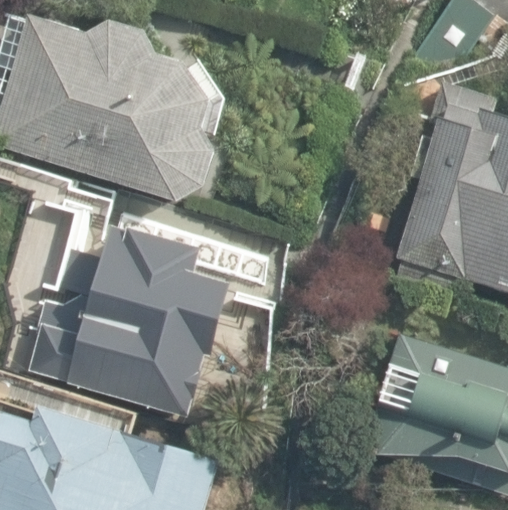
[(494,15),(472,0),(449,0),(413,56),(437,74),(459,68),(494,15)]
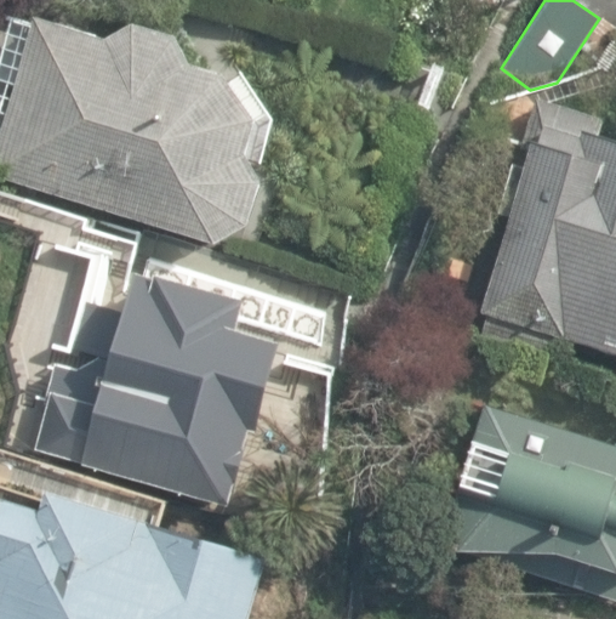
[(121,46),(34,28),(0,136),(0,180),(221,245),(258,230),(271,202),(269,113),(239,79),(195,67),(187,39),(141,33),(121,46)]
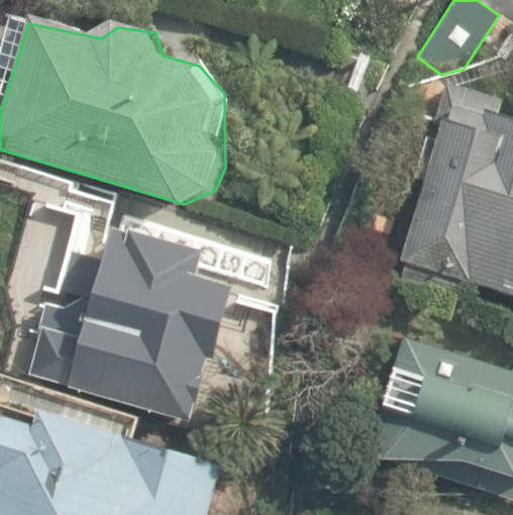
[(431,122),(439,124),(399,260),(512,295),(512,113),(499,109),(502,98),(444,81),(431,122)]
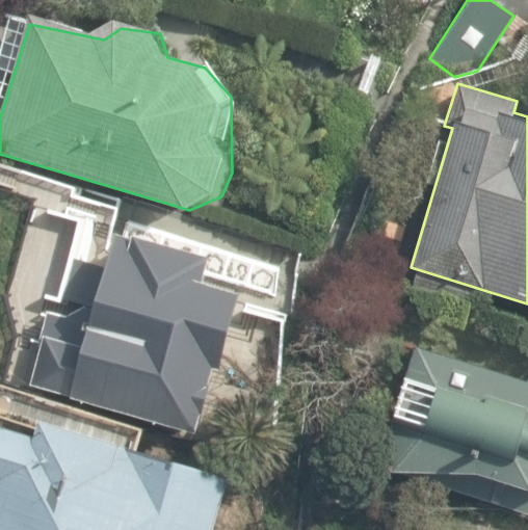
[(222,256),(117,234),(109,265),(76,258),(67,311),(60,310),(40,387),(207,428),(225,353),(234,359),(251,288),(215,279),(222,256)]
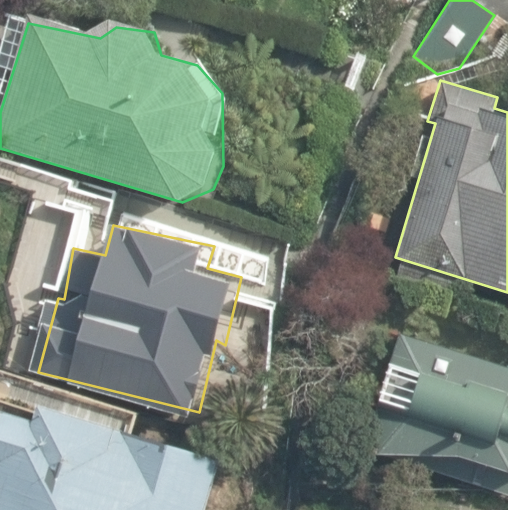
[(507,362),(401,328),(376,405),(376,451),(507,496),(507,362)]
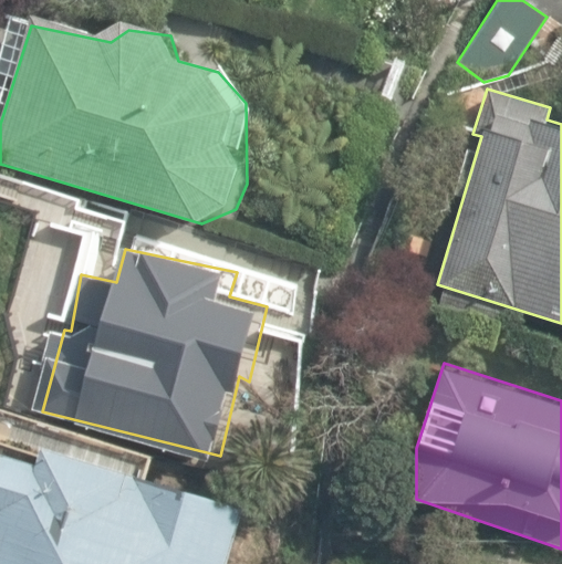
[(237,563),(258,503),(3,440),(0,455),(0,563),(237,563)]
